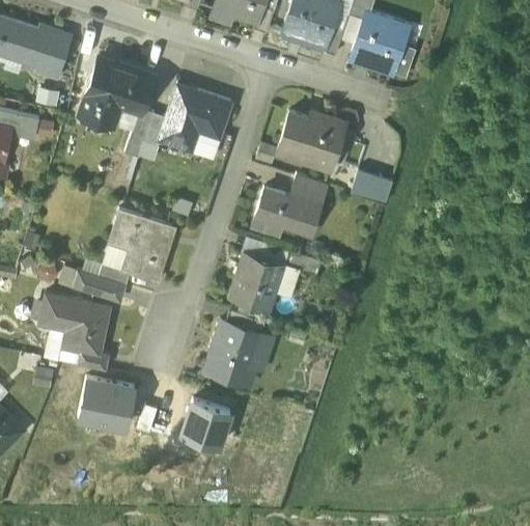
[(186,7),(198,11),(201,0),(189,0),(189,2),(187,1),(186,7)]
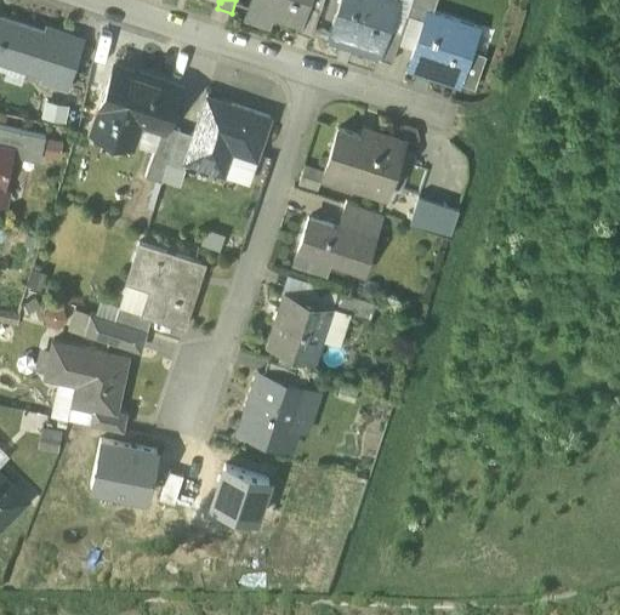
[(300,29),(301,29),(308,9),(311,0),(254,0),(250,12),(300,29)]
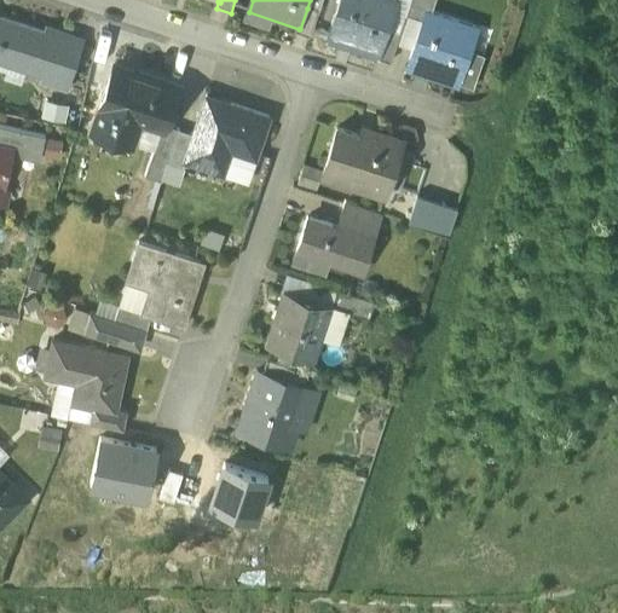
[(380,56),(381,56),(388,35),(397,6),(377,0),(342,0),(330,39),(380,56)]
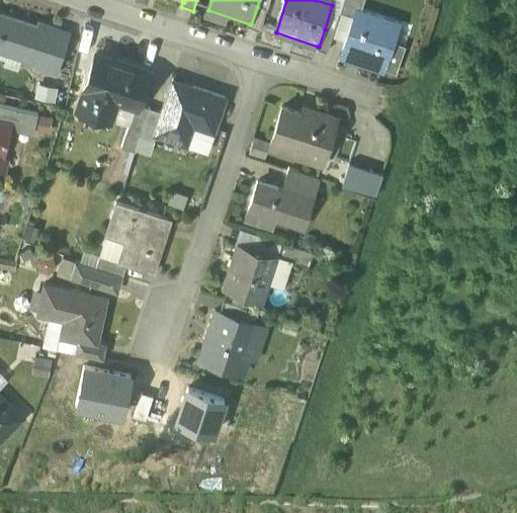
[(345,0),(341,15),(352,19),(355,13),(360,15),(365,0),(345,0)]
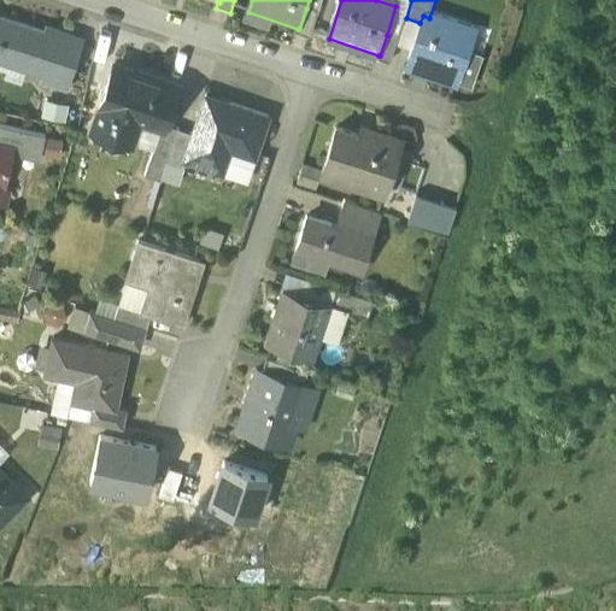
[(297,35),(310,40),(318,13),(306,9),(299,29),(298,29),(297,35)]
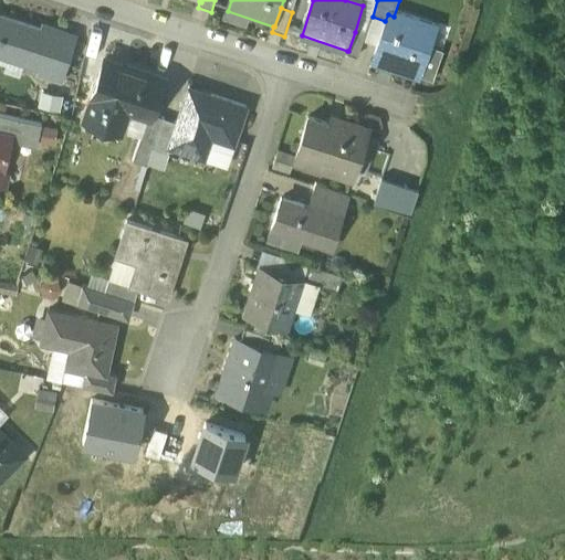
[(441,57),(427,53),(435,30),(394,17),(388,14),(385,21),(373,59),(419,74),(419,76),(433,81),(441,57)]
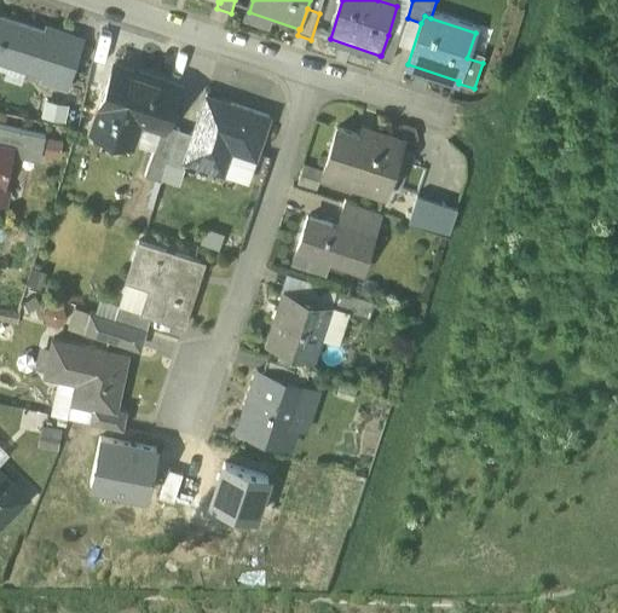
[(48,32),(46,36),(0,21),(0,61),(35,73),(46,76),(44,84),(67,92),(84,42),(48,32)]
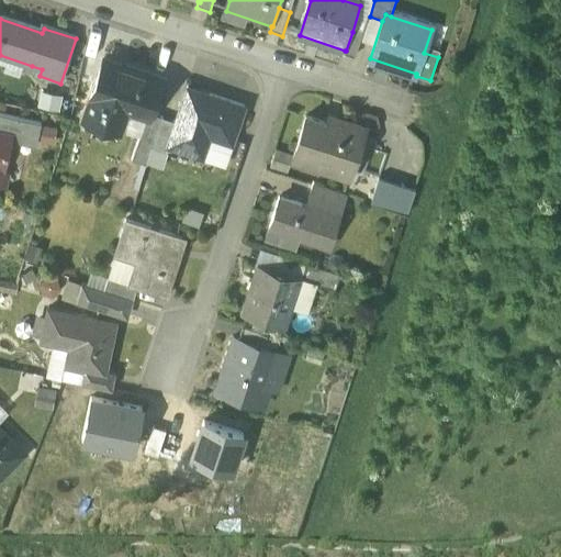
[(343,56),(355,60),(363,35),(352,32),(346,51),(345,51),(343,56)]
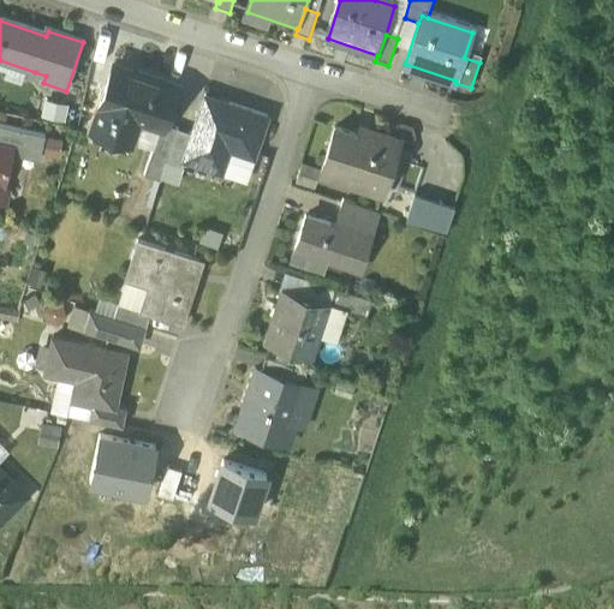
[(93,132),(121,143),(130,120),(162,132),(165,132),(166,129),(179,89),(141,76),(139,79),(114,71),(93,132)]
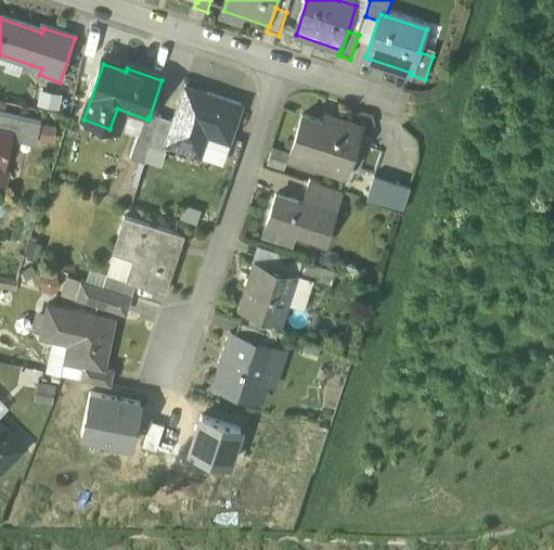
[(168,149),(191,157),(198,137),(230,148),(243,110),(208,98),(207,101),(185,93),(176,125),(167,149),(168,149)]
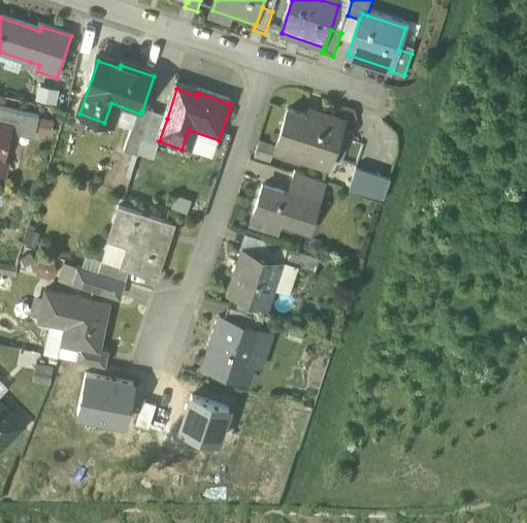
[(0,170),(2,161),(4,161),(9,134),(10,131),(35,136),(39,119),(0,109),(0,170)]
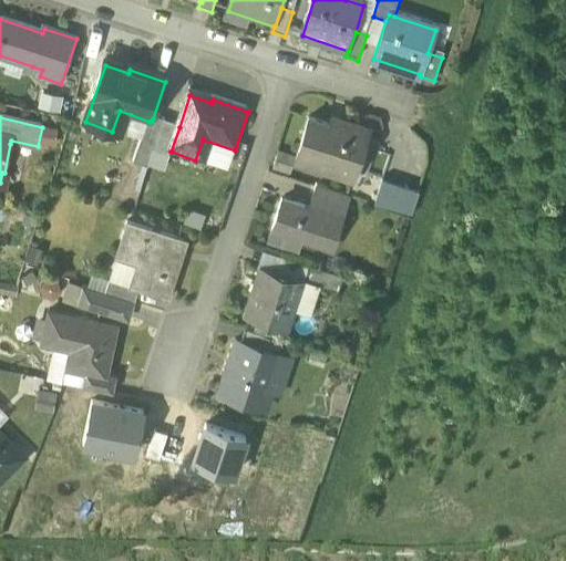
[(140,147),(153,152),(164,122),(153,118),(152,122),(150,122),(140,147)]
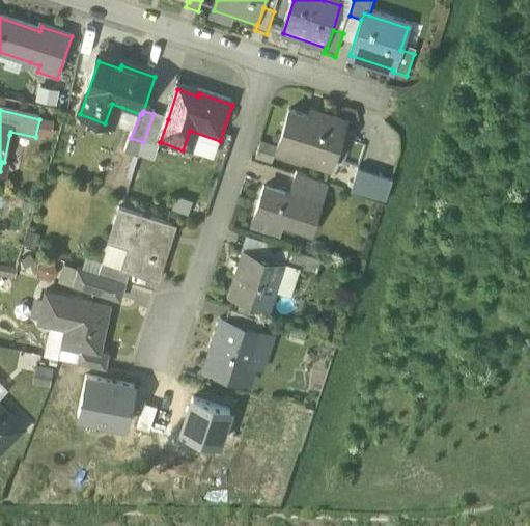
[(277,153),(331,170),(346,123),(318,115),(316,122),(289,113),(277,153)]
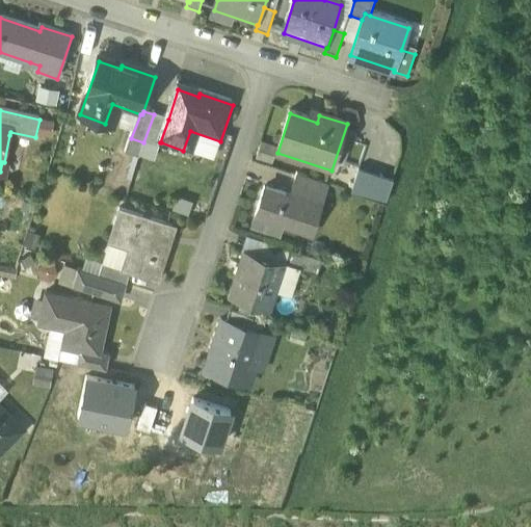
[(168,120),(154,114),(143,142),(159,149),(161,142),(160,142),(168,120)]
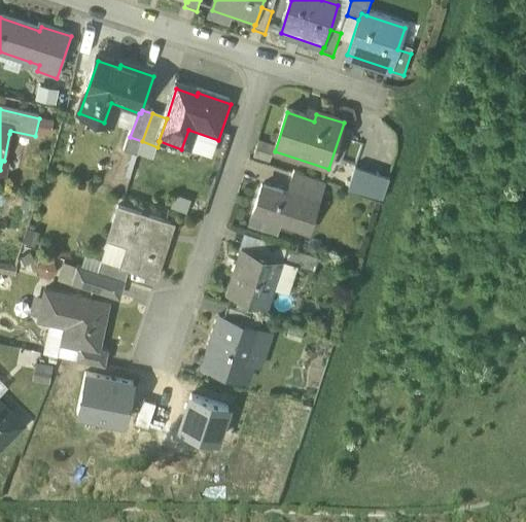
[(10,131),(9,134),(34,140),(35,136),(10,131)]
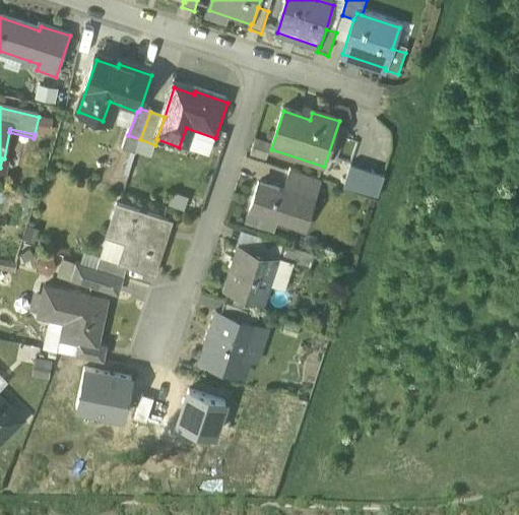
[(343,191),(365,198),(373,174),(350,167),(343,191)]
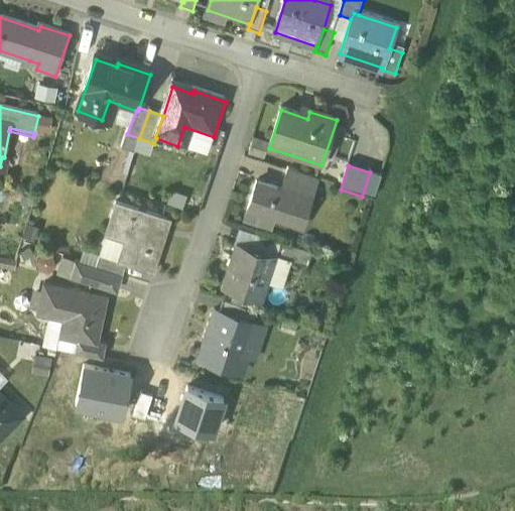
[(289,190),(312,199),(317,181),(288,171),(283,188),(289,190)]
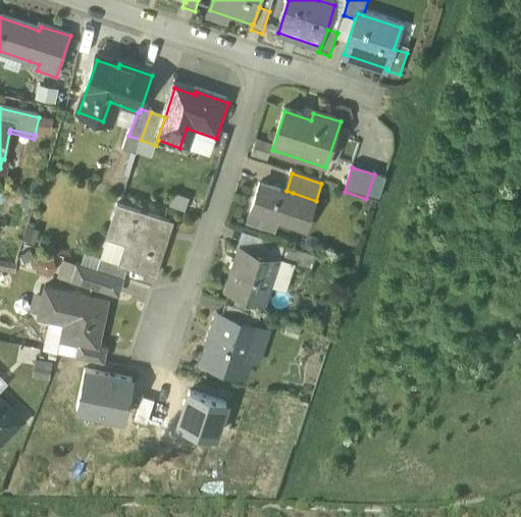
[(386,178),(374,174),(366,199),(378,203),(386,178)]
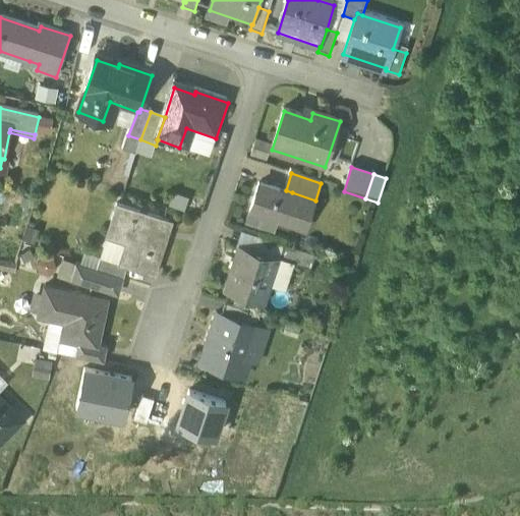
[(279,224),(304,232),(315,201),(292,192),(290,197),(284,195),(260,187),(250,214),(279,224)]
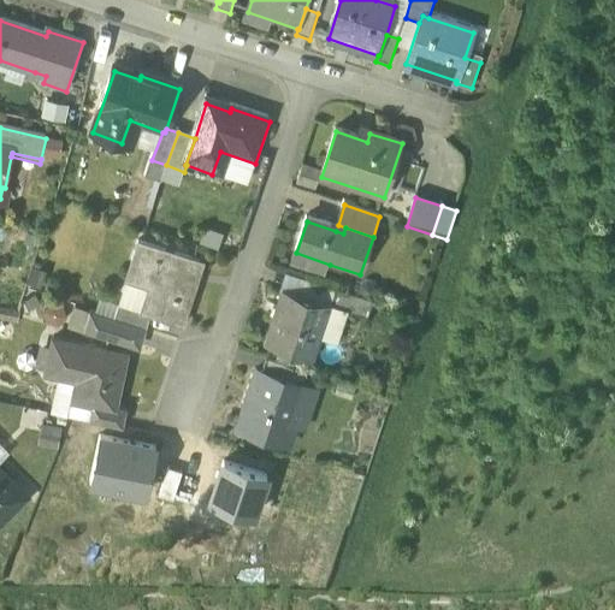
[(151,319),(182,330),(195,290),(191,289),(200,265),(139,243),(129,273),(152,280),(140,313),(140,315),(151,319)]
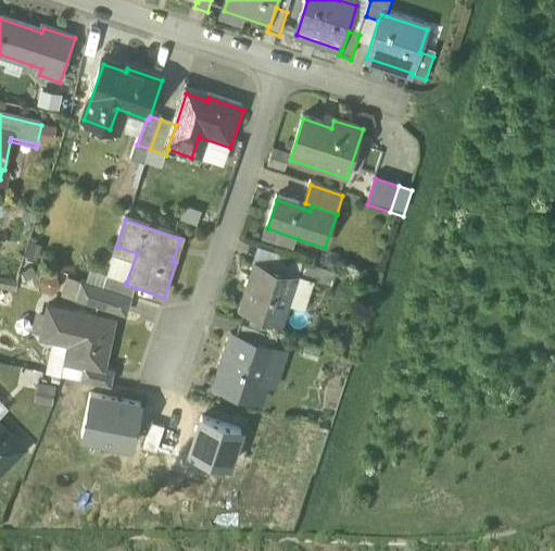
[(294,249),(298,239),(267,228),(264,239),(294,249)]
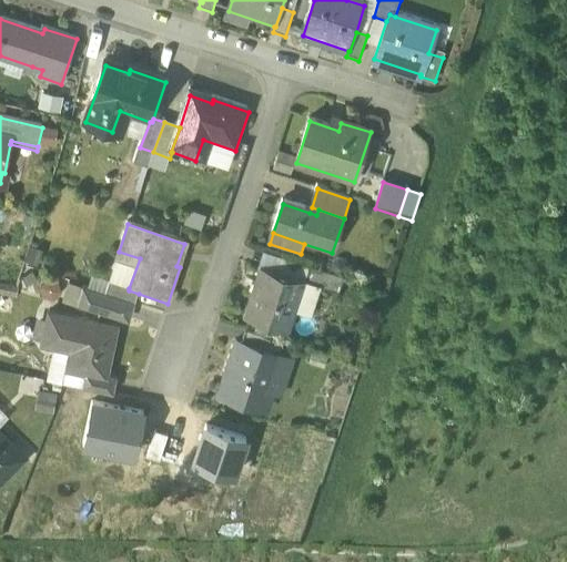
[(119,252),(109,282),(129,288),(140,258),(119,252)]
